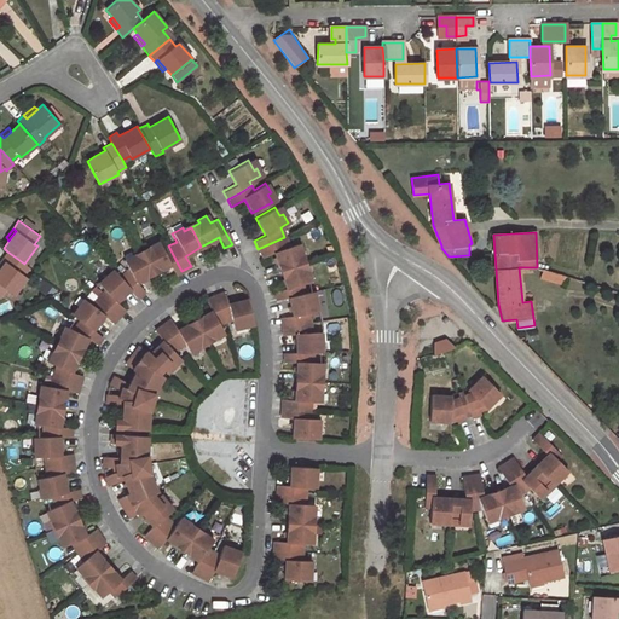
[(273,252),(279,270),(300,262),(298,254),(301,253),(298,242),(288,246),(284,237),(258,249),(261,256),(273,252)]
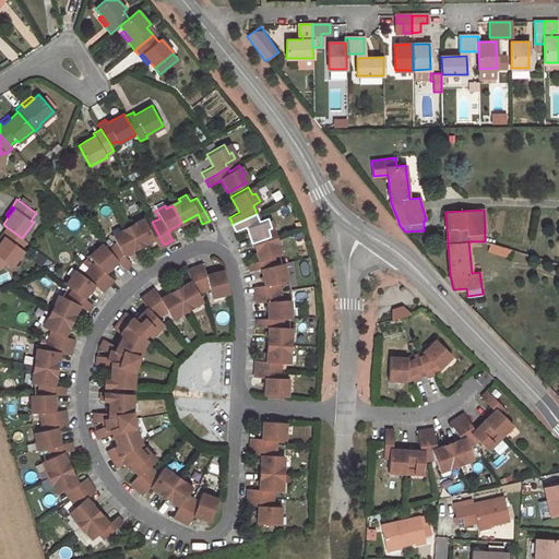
[(127,229),(137,248),(153,239),(157,248),(164,245),(152,222),(145,225),(142,218),(133,223),(134,226),(127,229)]
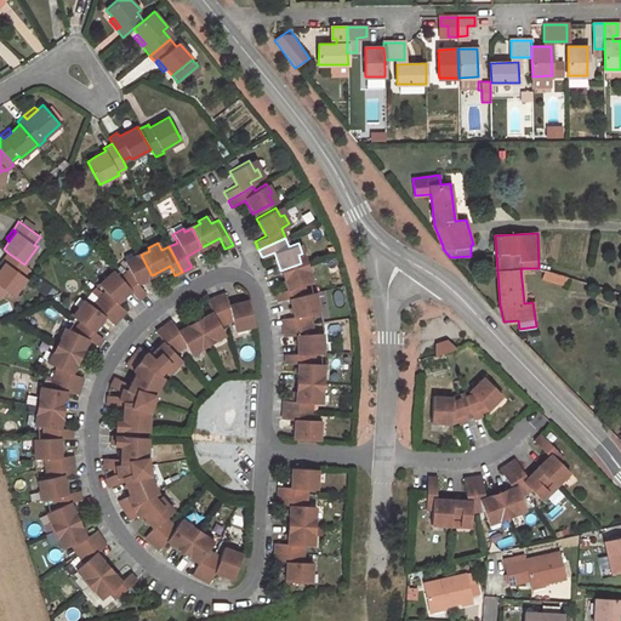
[(0,284),(13,295),(26,277),(23,275),(29,268),(24,265),(7,252),(3,260),(5,262),(0,268),(0,284)]
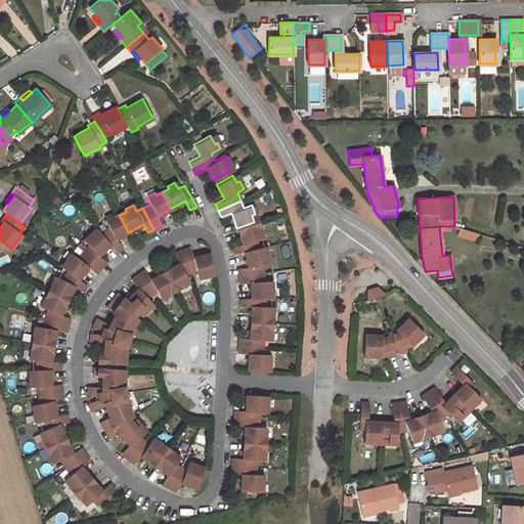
[(107,227),(99,234),(108,245),(116,252),(121,247),(115,239),(128,232),(119,215),(113,219),(112,216),(103,220),(107,227)]
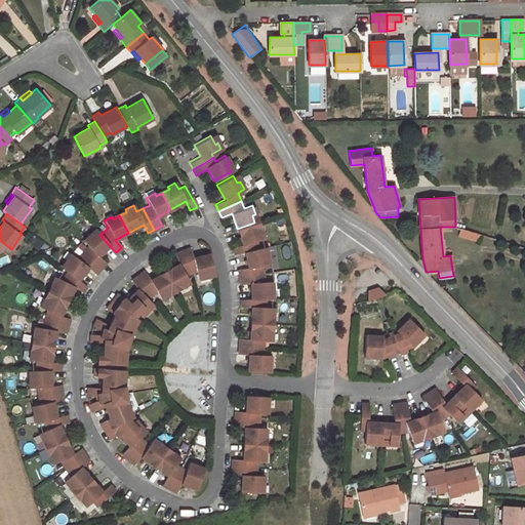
[(237,229),(242,244),(232,246),(234,254),(243,251),(256,248),(254,240),(263,237),(259,229),(256,230),(254,223),(237,229)]
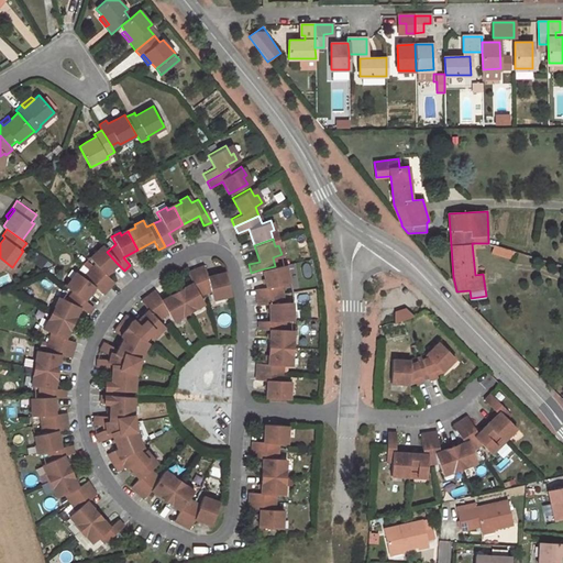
[(493,252),(510,257),(512,250),(495,245),(493,252)]
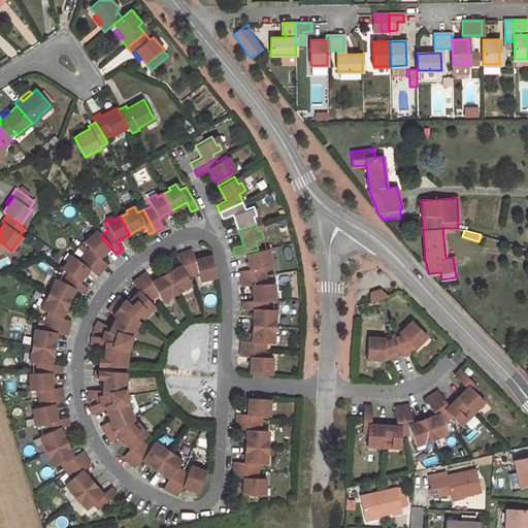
[(98,258),(109,246),(100,236),(97,232),(91,237),(89,235),(83,241),(89,248),(83,254),(100,270),(105,264),(98,258)]
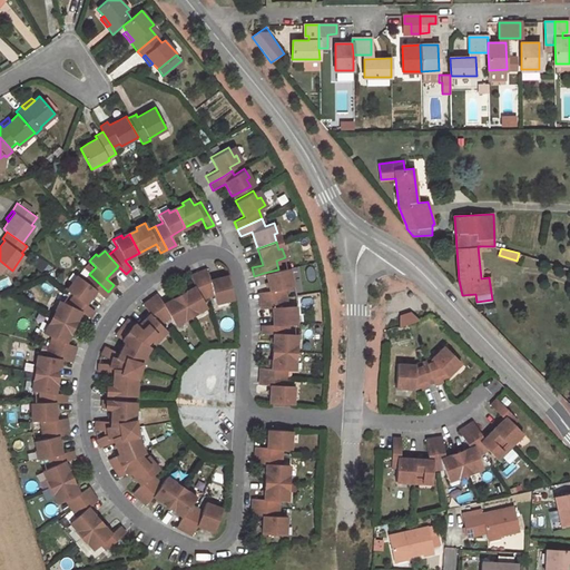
[(278,269),(264,273),(267,290),(257,292),(258,301),(284,296),(283,287),(287,286),(285,278),(290,277),(287,267),(278,269)]
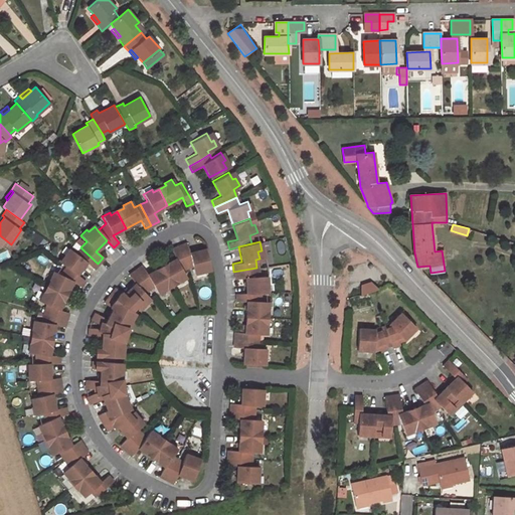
[(210,270),(205,248),(189,252),(185,242),(178,245),(186,268),(192,266),(194,274),(210,270)]
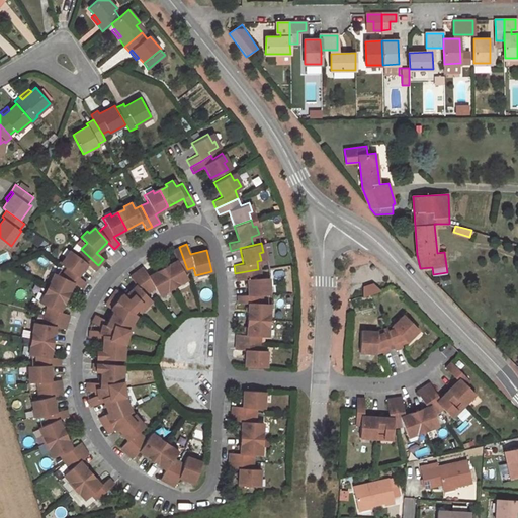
[(161,267),(171,284),(177,280),(178,283),(186,278),(182,271),(187,269),(179,247),(171,250),(175,259),(161,267)]
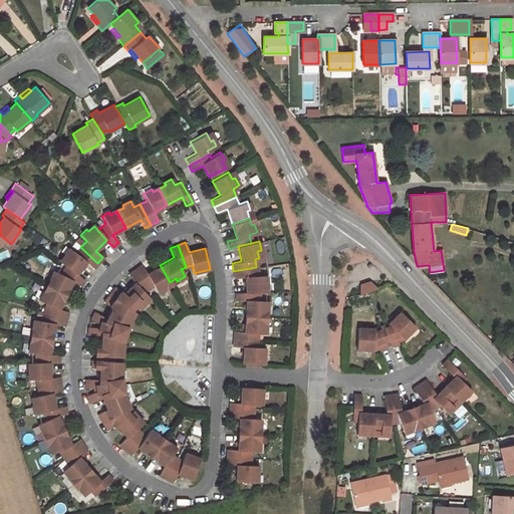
[(64,266),(75,274),(85,263),(92,269),(97,263),(80,247),(74,254),(68,249),(62,256),(64,258),(60,263),(64,266)]
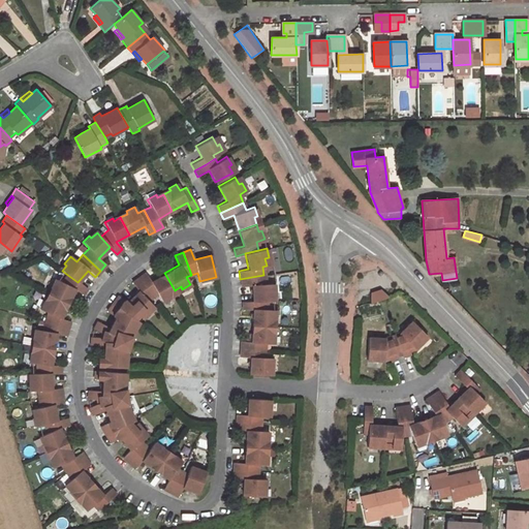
[(164,273),(150,282),(144,273),(137,278),(152,298),(157,293),(161,301),(169,297),(167,294),(175,290),(164,273)]
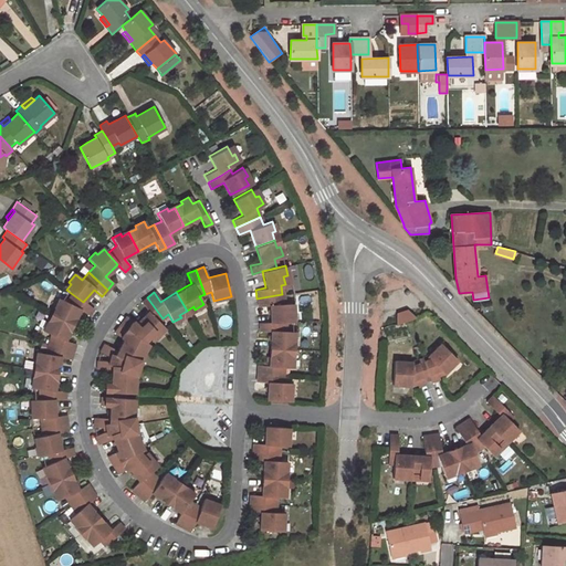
[(53,316),(72,325),(79,310),(87,316),(92,310),(83,302),(71,293),(65,303),(58,299),(53,307),(56,308),(53,316)]
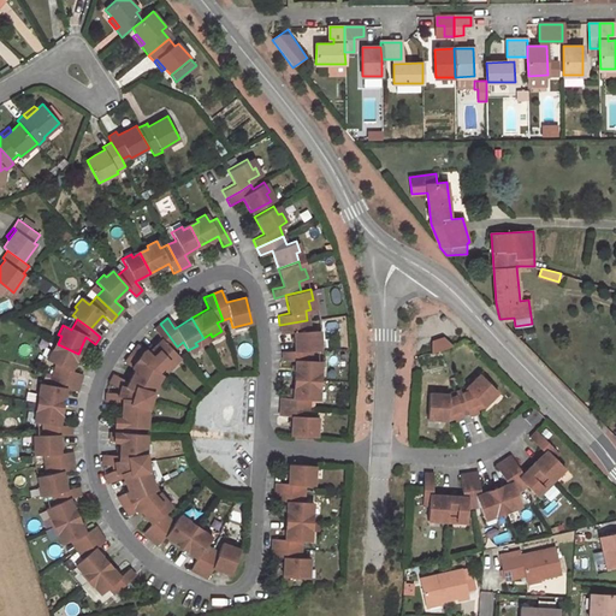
[(292,331),(294,350),(309,349),(315,349),(315,341),(319,341),(319,330),(309,330),(307,320),(279,325),(280,333),(292,331)]
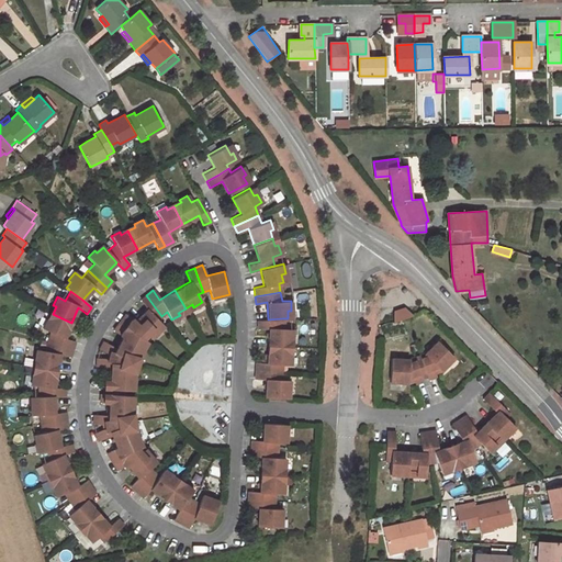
[(145,308),(134,321),(124,314),(117,323),(141,339),(145,335),(147,336),(154,330),(156,332),(163,325),(156,319),(161,316),(146,295),(138,300),(145,308)]
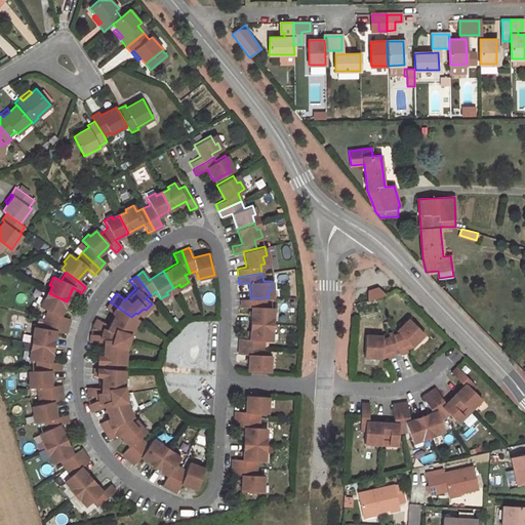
[(366,299),(385,292),(377,285),(367,288),(366,299)]
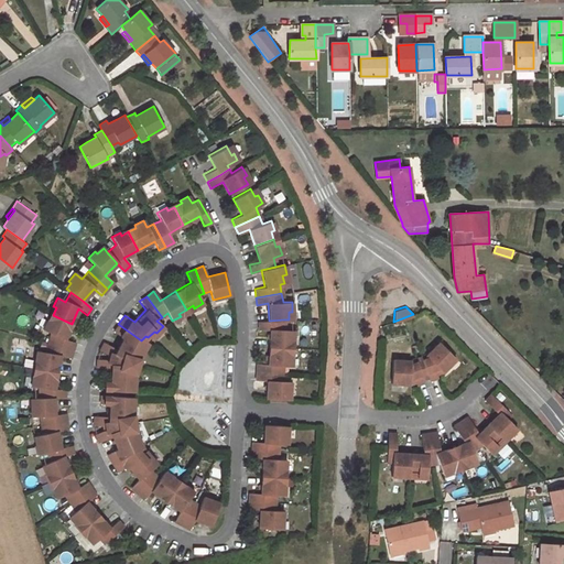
[(64,339),(72,324),(53,315),(49,323),(45,321),(42,329),(50,334),(46,343),(72,350),(74,343),(64,339)]
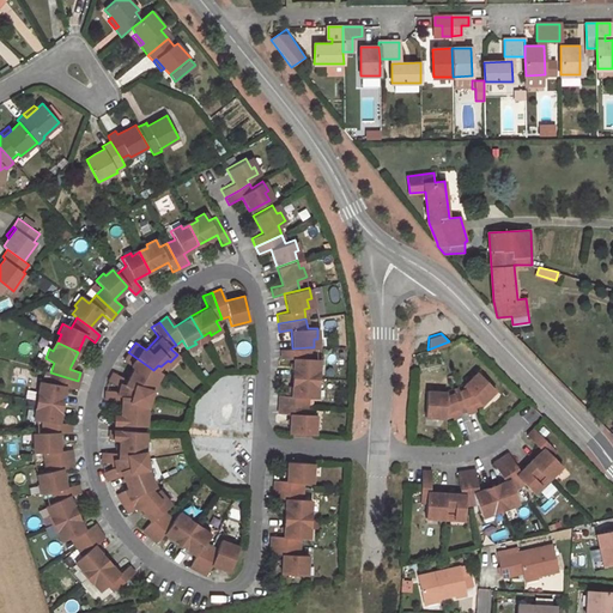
[(292,358),(291,376),(313,377),(314,369),(317,369),(319,358),(309,358),(308,347),(292,349),(280,349),(280,358),(292,358)]
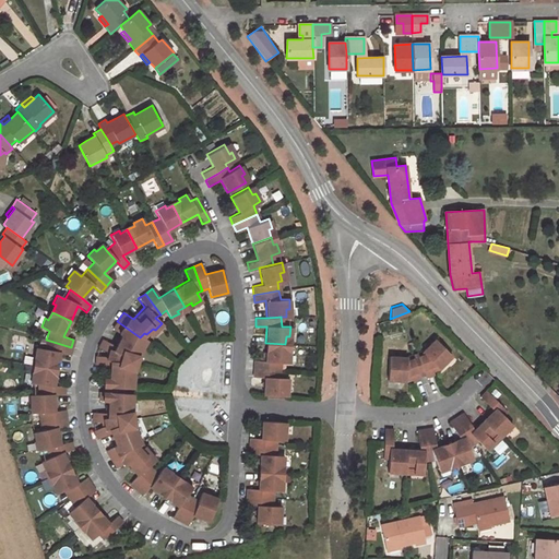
[(120,335),(115,346),(102,340),(97,347),(107,353),(106,355),(130,361),(133,353),(137,354),(141,346),(137,344),(140,337),(117,321),(111,329),(120,335)]
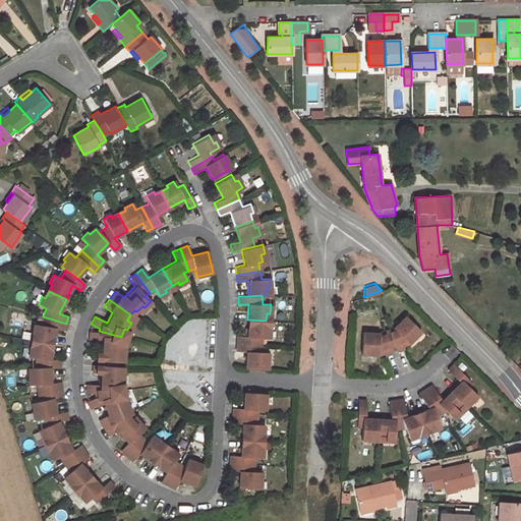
[(403,344),(410,341),(415,336),(412,333),(418,327),(407,315),(396,325),(388,328),(396,350),(404,347),(403,344)]
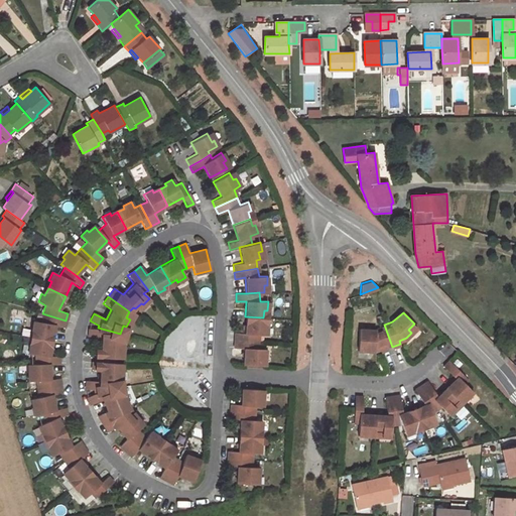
[(34,331),(33,339),(51,341),(53,326),(62,329),(66,320),(42,313),(39,323),(32,321),(30,330),(34,331)]
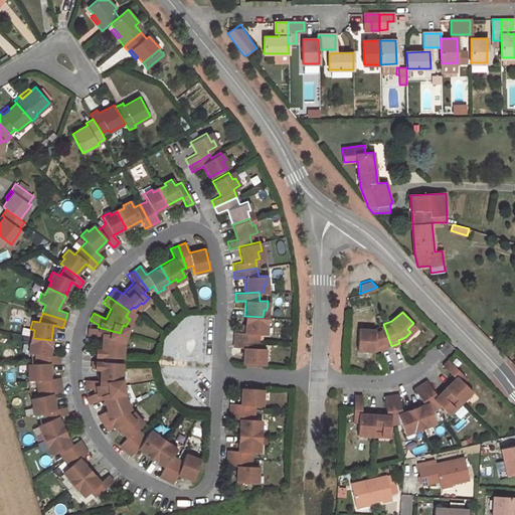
[(244,316),(243,332),(234,332),(233,339),(258,340),(258,333),(266,333),(266,325),(263,324),(263,317),(244,316)]
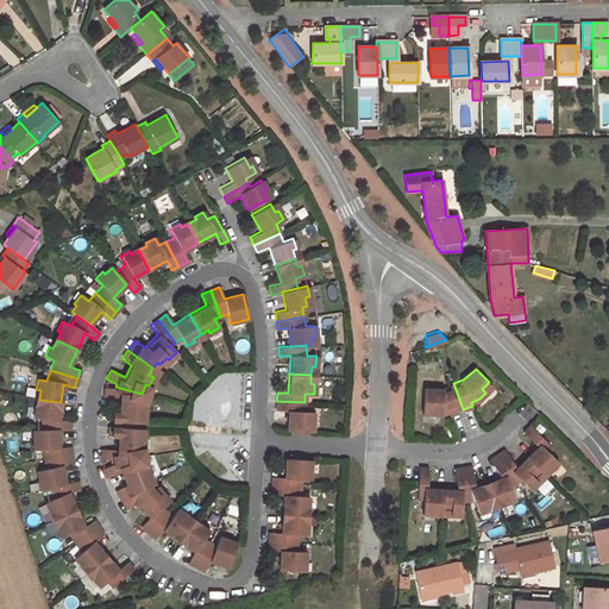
[(449,385),(458,410),(463,409),(453,383),(449,385)]
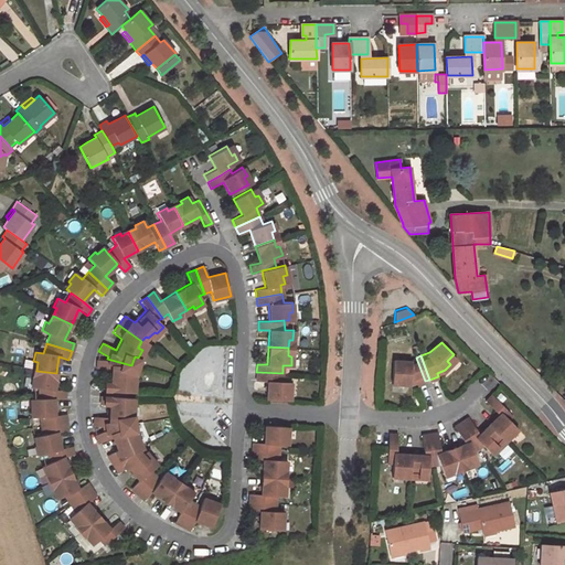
[(400,383),(409,384),(416,382),(417,384),(425,381),(416,358),(408,361),(392,360),(391,380),(400,380),(400,383)]
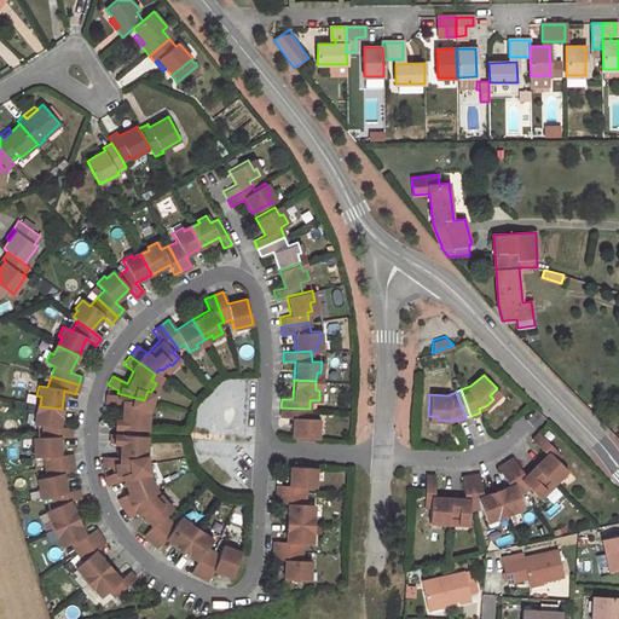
[(120,405),(120,418),(110,418),(110,428),(140,429),(140,420),(146,420),(146,409),(143,409),(144,400),(117,393),(116,395),(105,394),(105,405),(120,405)]
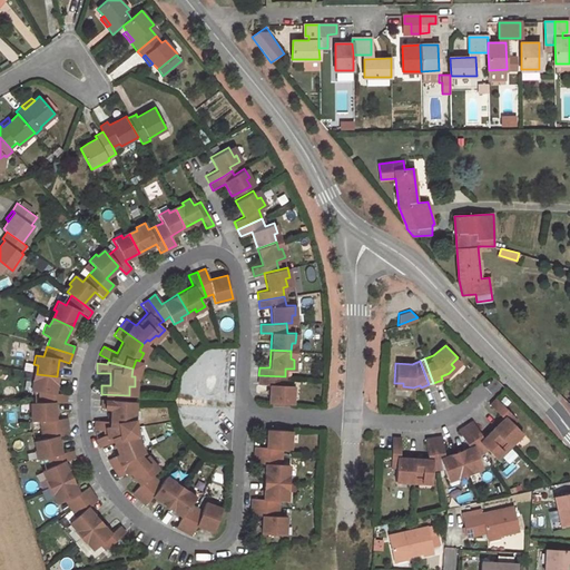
[(53,394),(57,376),(37,374),(35,381),(31,381),(30,391),(38,392),(39,404),(53,403),(65,402),(65,393),(53,394)]
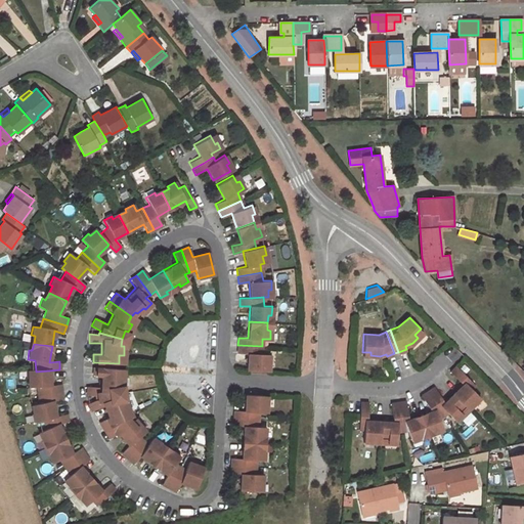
[(248,353),(247,370),(265,372),(266,362),(269,363),(269,354),(261,353),(262,346),(237,345),(237,352),(248,353)]
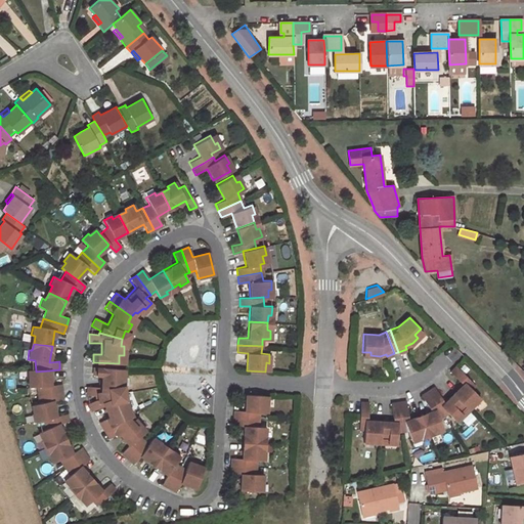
[(480,396),(472,387),(475,384),(455,364),(450,370),(463,384),(453,392),(466,405),(472,400),(474,403),(480,396)]
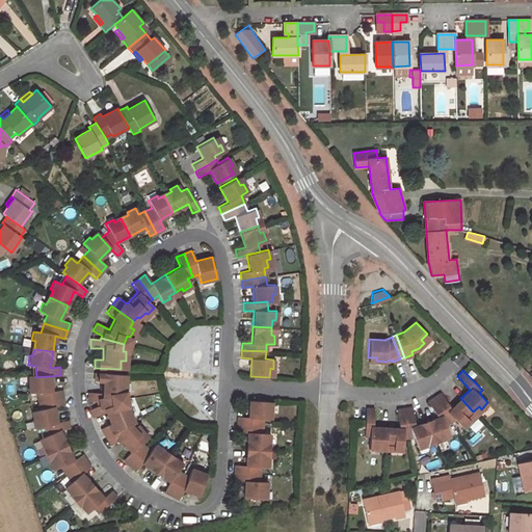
[(102,381),(102,393),(87,393),(87,401),(98,402),(98,403),(121,399),(122,392),(125,392),(125,382),(120,382),(121,374),(95,373),(94,380),(102,381)]
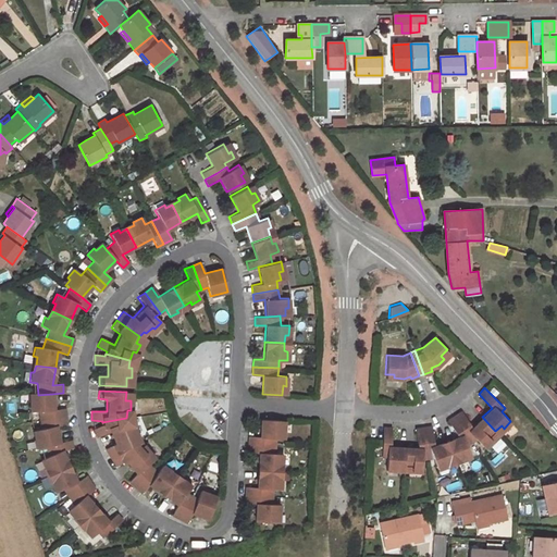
[(53,410),(52,394),(38,395),(32,395),(32,403),(28,403),(28,412),(38,411),(39,421),(65,418),(64,409),(53,410)]
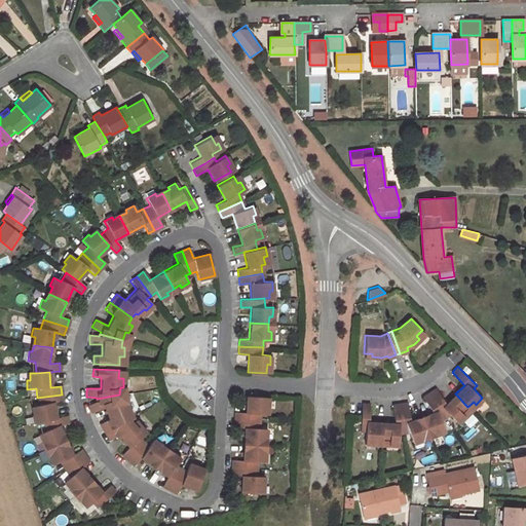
[(455,393),(446,403),(436,387),(429,391),(445,416),(450,413),(458,421),(464,415),(462,412),(467,407),(455,393)]
